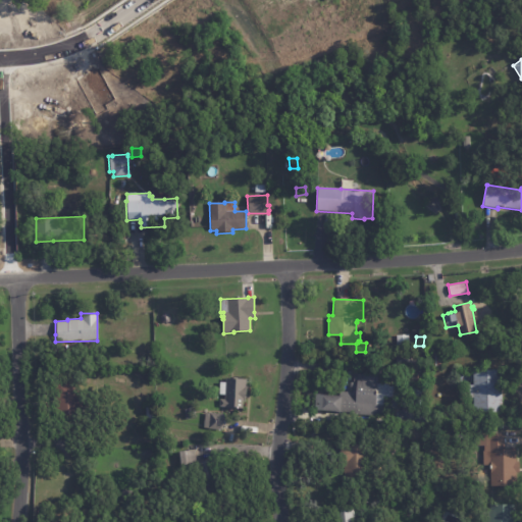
[(396,341),(411,341),(411,349),(396,349),(396,341)]
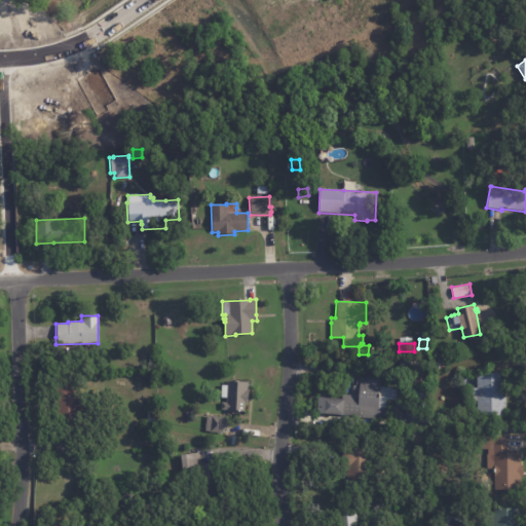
[(431,353),(444,353),(444,360),(445,360),(445,366),(445,368),(442,368),(442,369),(431,368),(431,353)]
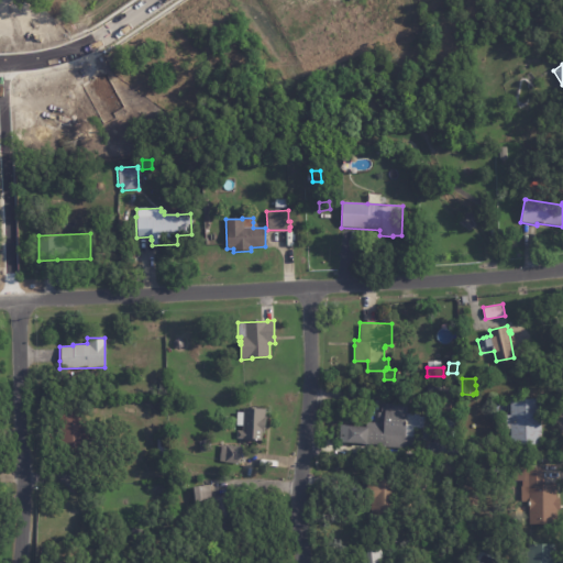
[(426,381),(448,382),(448,389),(449,389),(449,393),(445,393),(445,392),(443,392),(440,392),(440,394),(426,393),(426,381)]
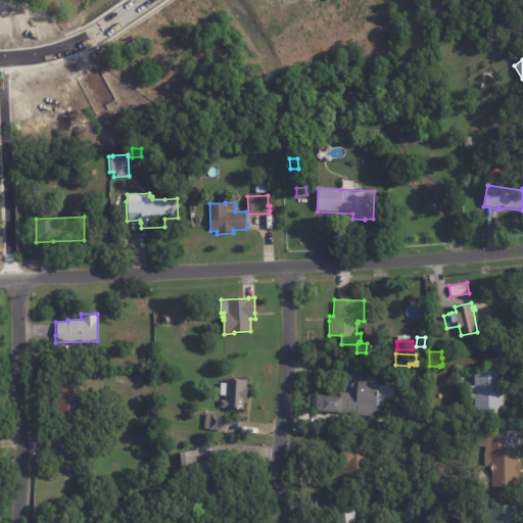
[(502,389),(502,412),(474,413),(474,397),(465,397),(465,385),(474,385),(473,370),(502,370),(502,389)]
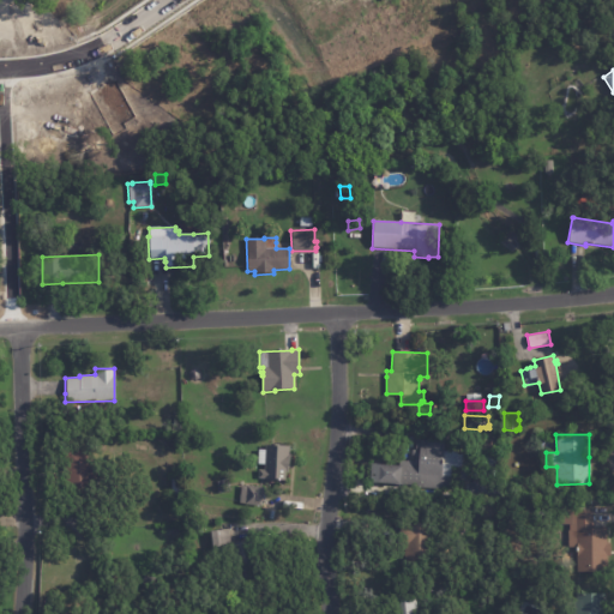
[(419,439),(444,440),(443,450),(462,451),(461,467),(451,465),(449,489),(417,487),(417,485),(374,481),(377,463),(398,464),(398,459),(414,461),(415,438),(419,439)]
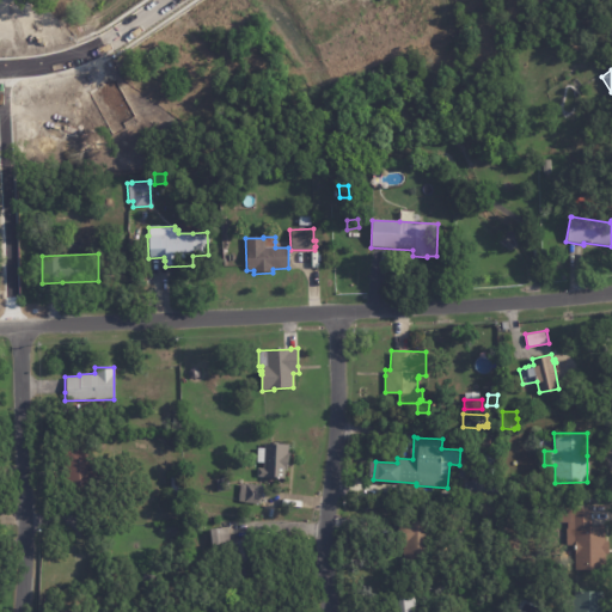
[(287,464),(287,470),(283,469),(283,478),(280,477),(279,479),(274,478),(274,477),(256,476),(257,467),(263,467),(263,461),(256,461),(257,447),(263,447),(264,442),(288,444),(287,452),(289,452),(288,463),(287,463),(287,464)]
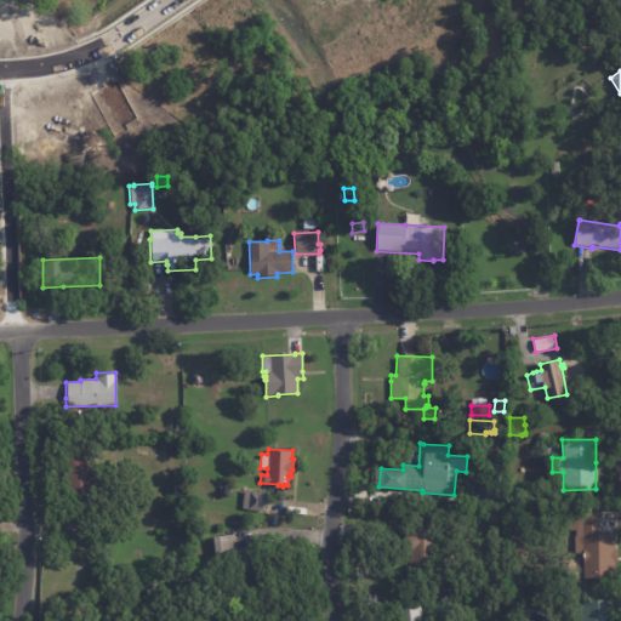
[(91,495),(72,495),(70,468),(67,468),(66,454),(91,453),(93,495),(91,495)]
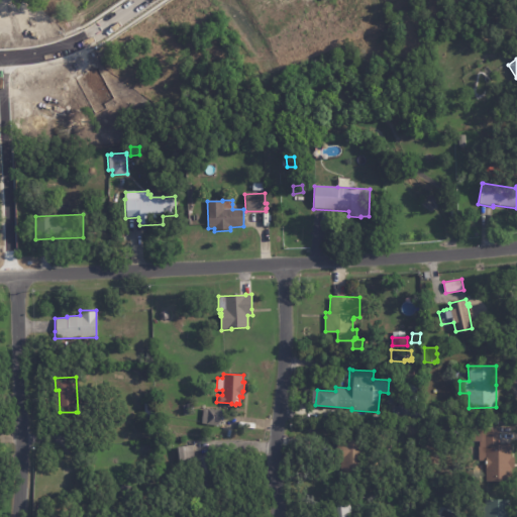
[(407,381),(419,381),(418,393),(406,393),(407,381)]
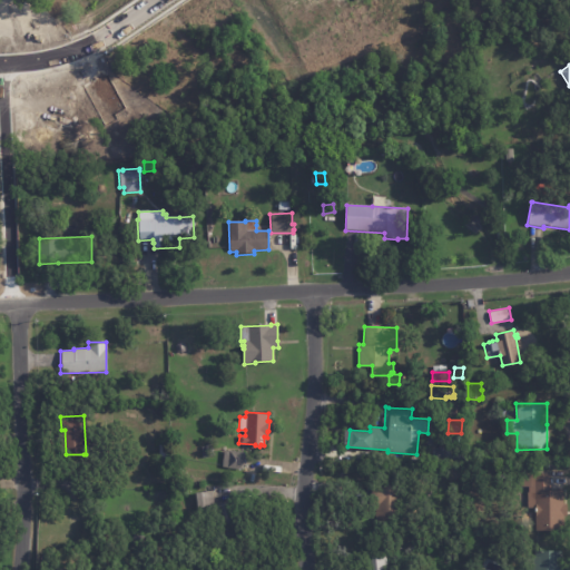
[(425,435),(434,436),(433,445),(424,444),(425,435)]
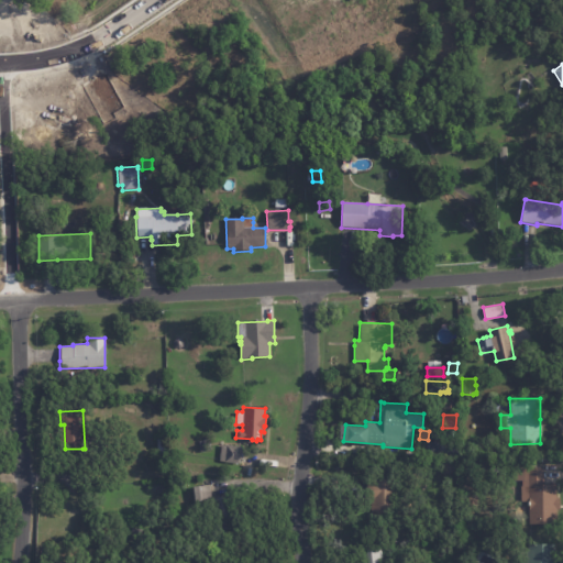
[(209,450),(205,450),(206,451),(200,452),(198,441),(203,440),(203,439),(209,438),(211,450),(209,450)]
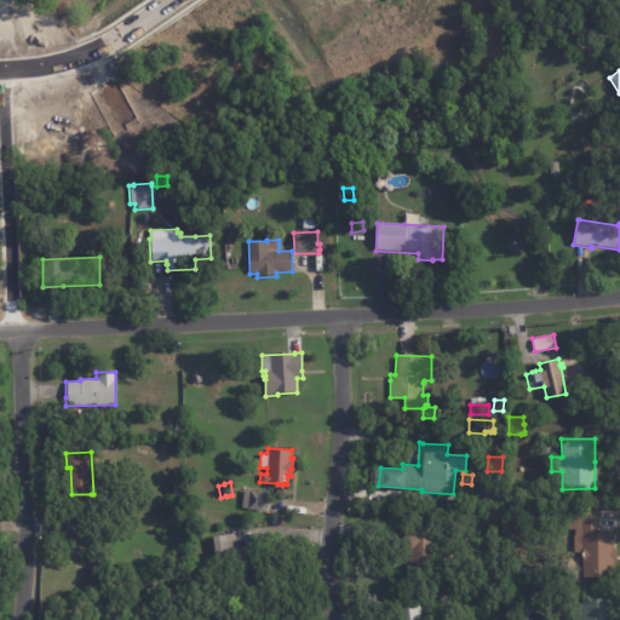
[(263,492),(265,492),(263,509),(241,507),(242,489),(248,489),(248,491),(263,492)]
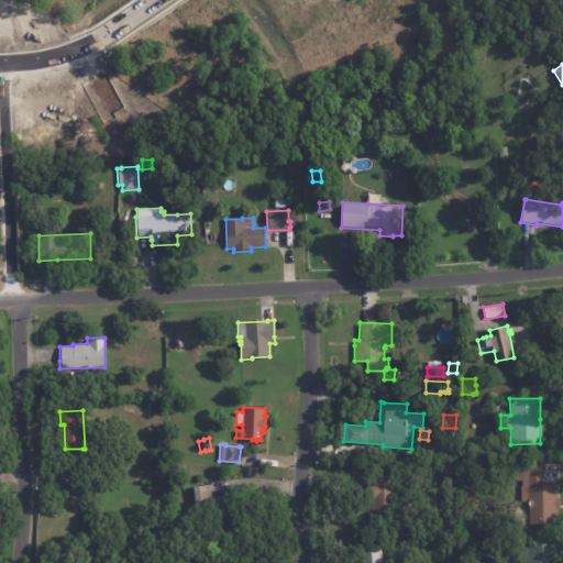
[(554,483),(556,483),(556,497),(559,497),(559,506),(552,506),(552,504),(550,504),(550,523),(529,523),(529,517),(528,517),(528,505),(528,501),(520,501),(520,485),(521,485),(521,467),(543,467),(543,483),(554,483)]
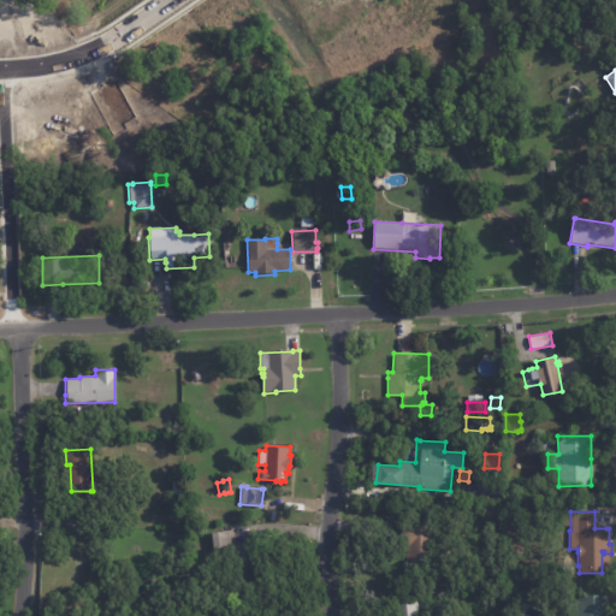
[(404,542),(403,525),(430,523),(431,566),(395,567),(395,550),(404,550),(404,542)]
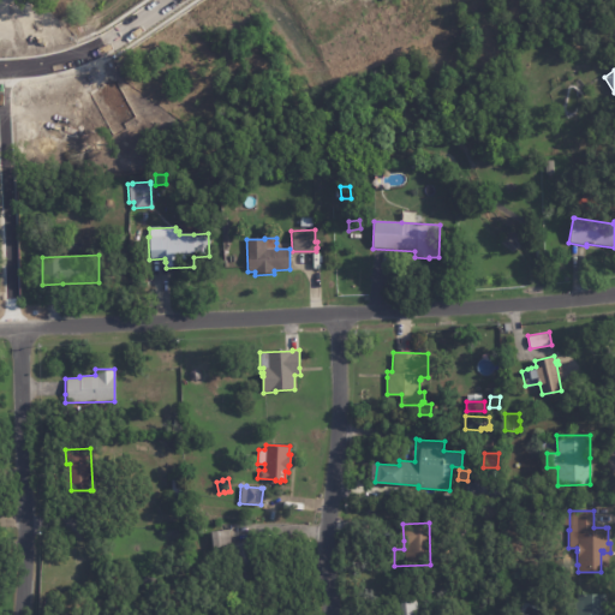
[(203,532),(187,533),(187,524),(203,524),(203,532)]
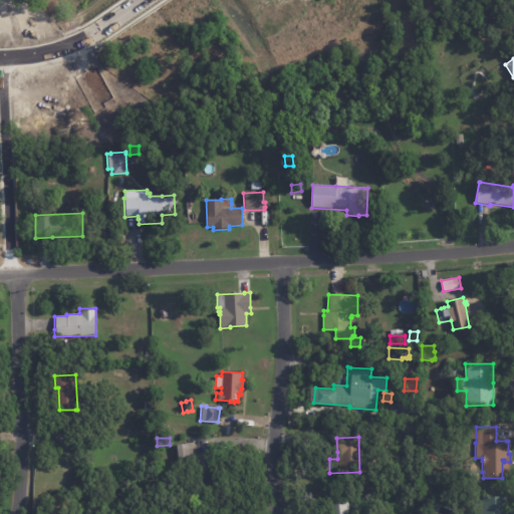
[(213,452),(217,485),(195,487),(193,457),(176,459),(175,444),(191,442),(192,454),(213,452)]
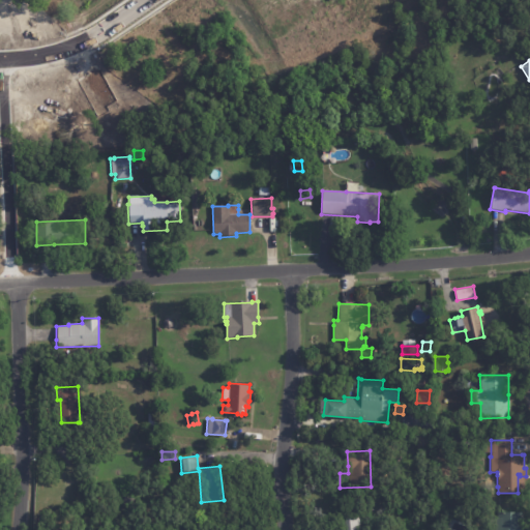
[(525,527),(525,529),(522,529),(492,529),(492,518),(498,518),(498,511),(525,511),(525,527)]
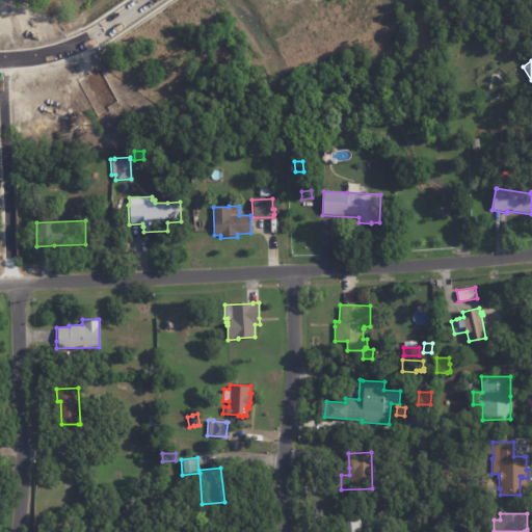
[(341,531),(340,521),(360,519),(361,531),(341,531)]
